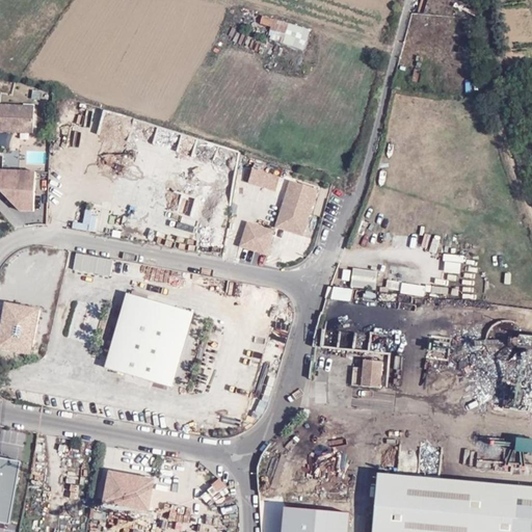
[(261,21),(272,24),(273,17),(263,15),(261,21)]
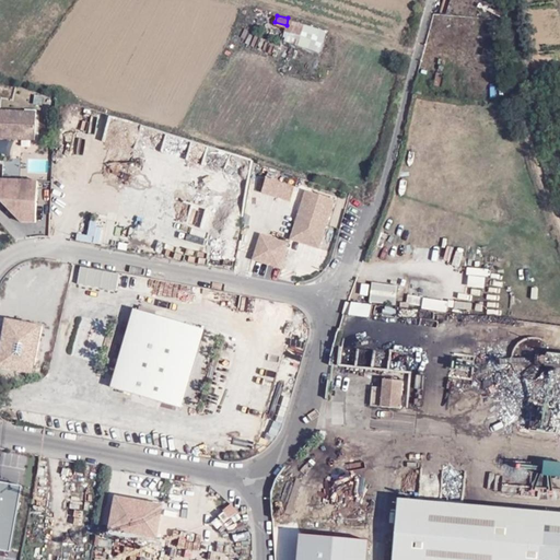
[(496,86),(476,85),(475,96),(496,97),(496,86)]
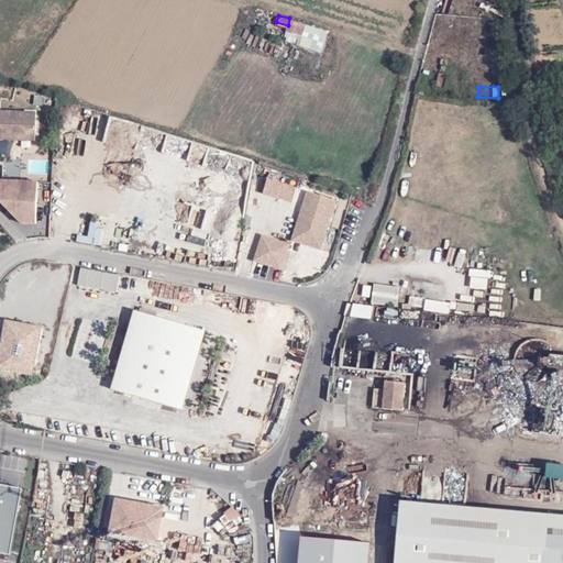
[(0,132),(29,133),(30,106),(0,103),(0,132)]
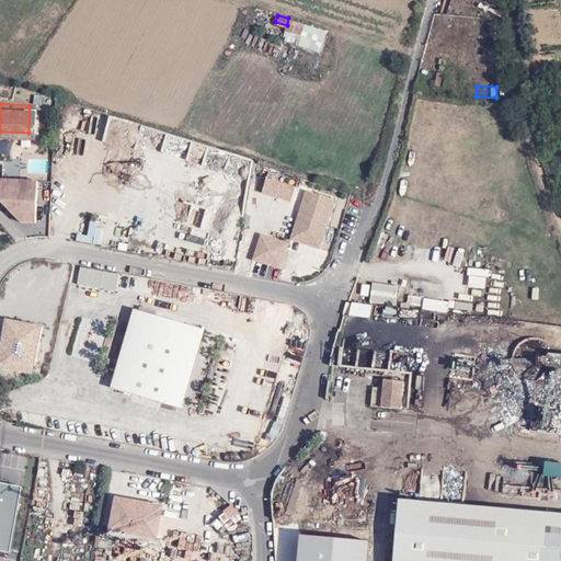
[(57,141),(57,152),(72,152),(72,141),(57,141)]
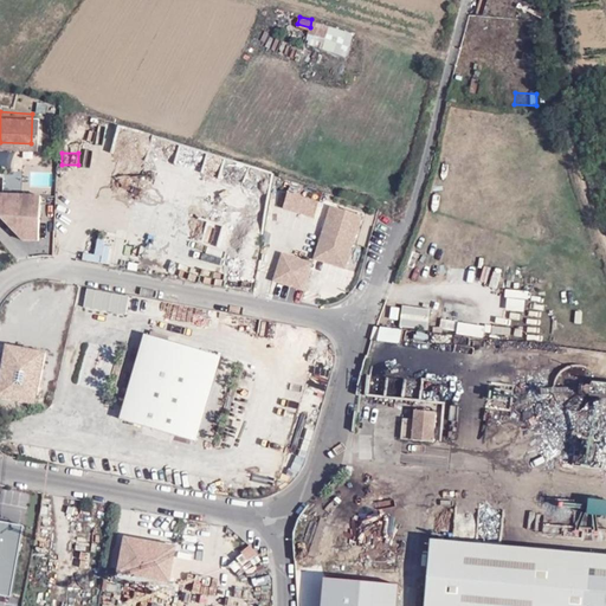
[(320,199),(289,189),(284,205),(315,214),(320,199)]
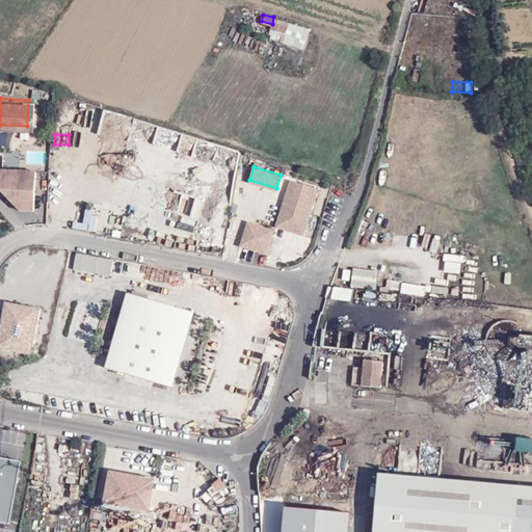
[(0,202),(18,203),(18,213),(36,213),(36,171),(0,170),(0,202)]
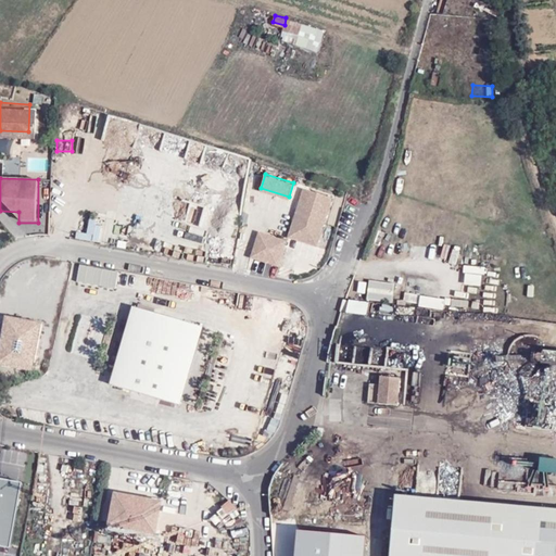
[(291,226),(294,227),(305,230),(302,238),(317,242),(331,196),(303,186),(297,207),(291,226)]
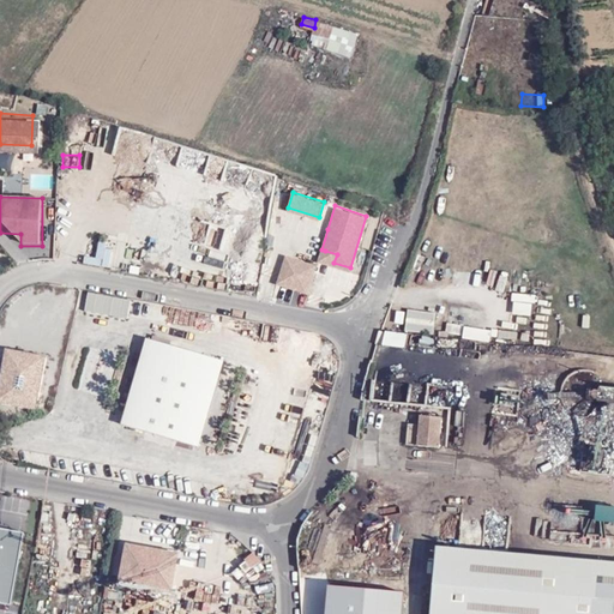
[(100,246),(97,258),(85,256),(84,263),(109,269),(114,248),(100,246)]
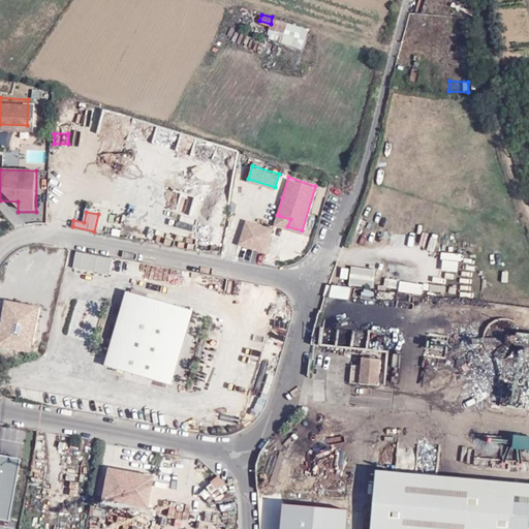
[(287,226),(290,219),(280,216),(277,215),(275,222),(287,226)]
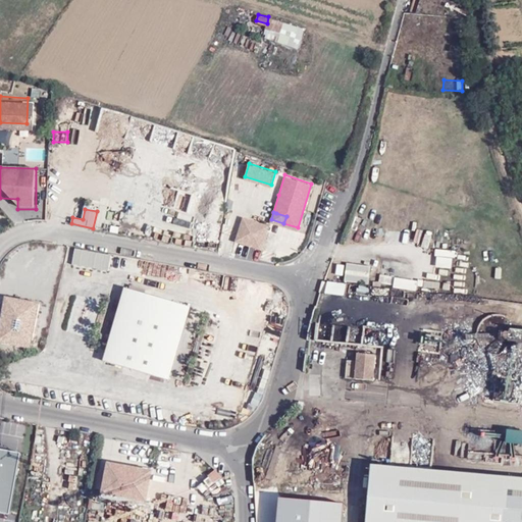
[(252,219),(243,216),(241,222),(250,225),(252,219)]
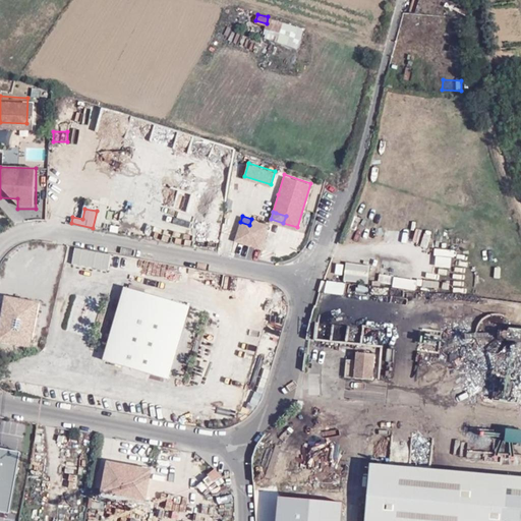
[(262,247),(269,224),(251,219),(249,225),(240,222),(236,236),(238,240),(262,247)]
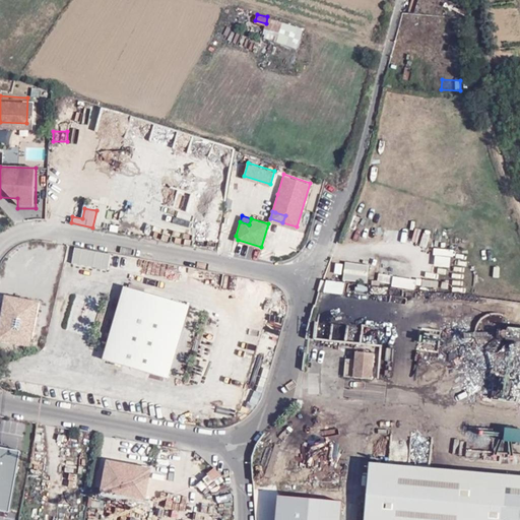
[(72,266),(110,269),(111,252),(73,250),(72,266)]
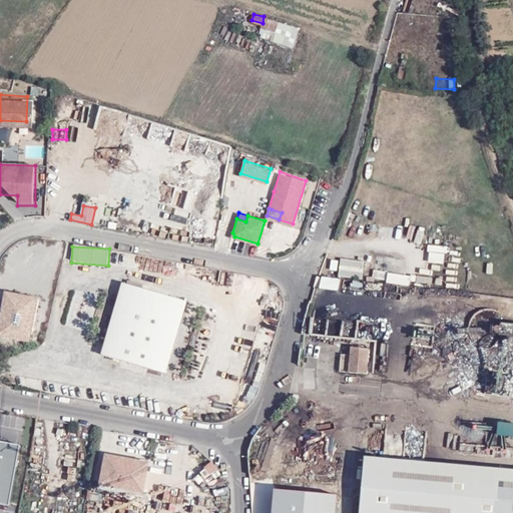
[(391,261),(393,252),(384,250),(382,259),(391,261)]
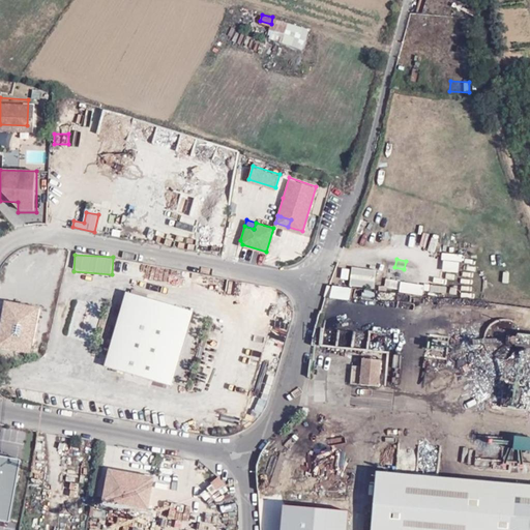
[(443,262),(443,272),(460,273),(460,263),(443,262)]
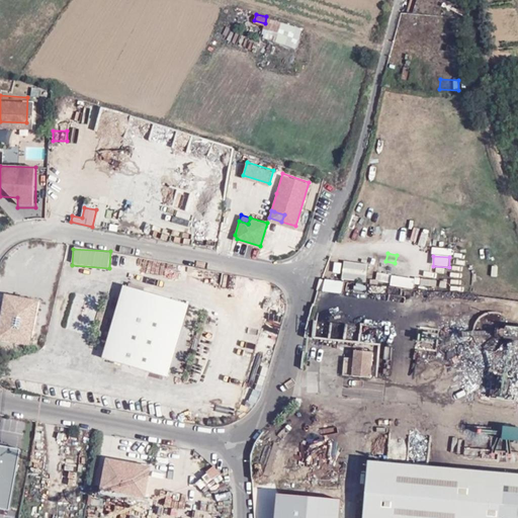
[(343,262),(343,281),(367,282),(367,263),(343,262)]
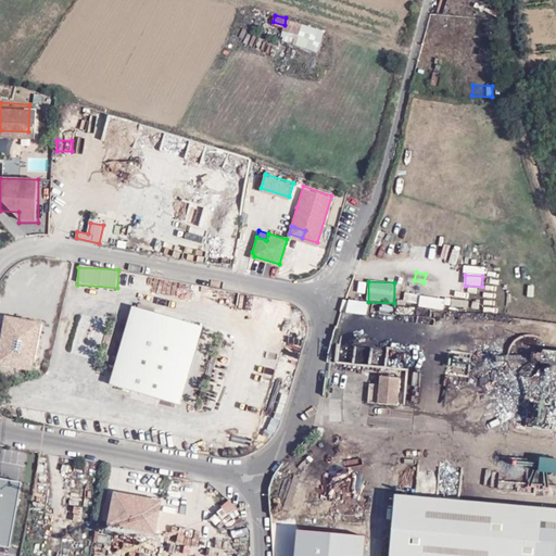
[(444,311),(445,300),(420,297),(419,307),(444,311)]
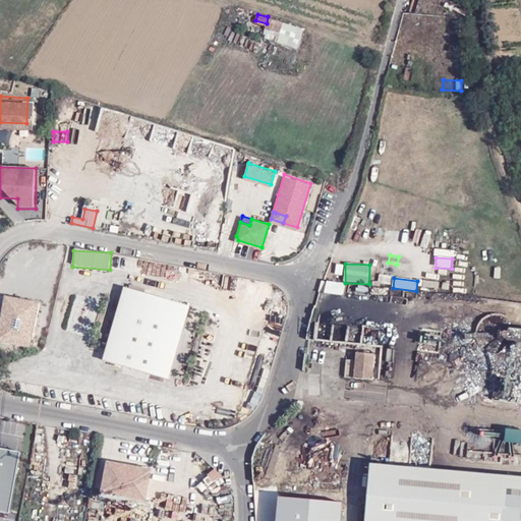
[(421,280),(420,287),(438,289),(439,283),(421,280)]
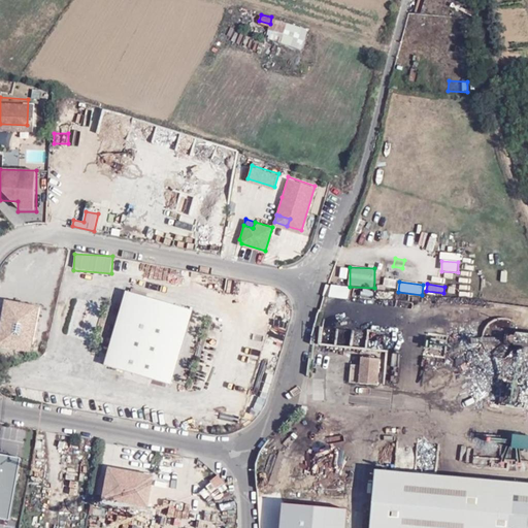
[(324,286),(324,299),(350,299),(351,287),(324,286)]
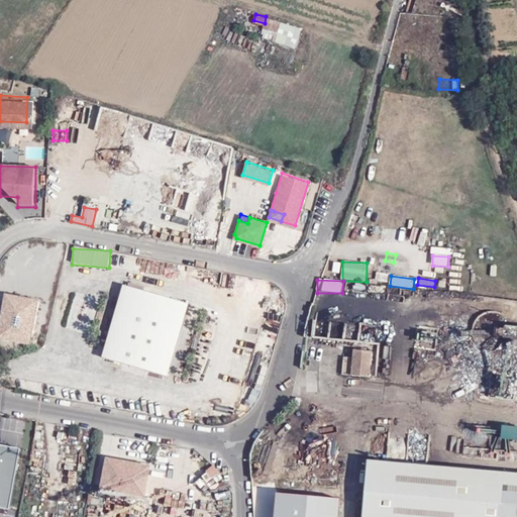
[(181,302),(127,287),(108,357),(162,372),(181,302)]
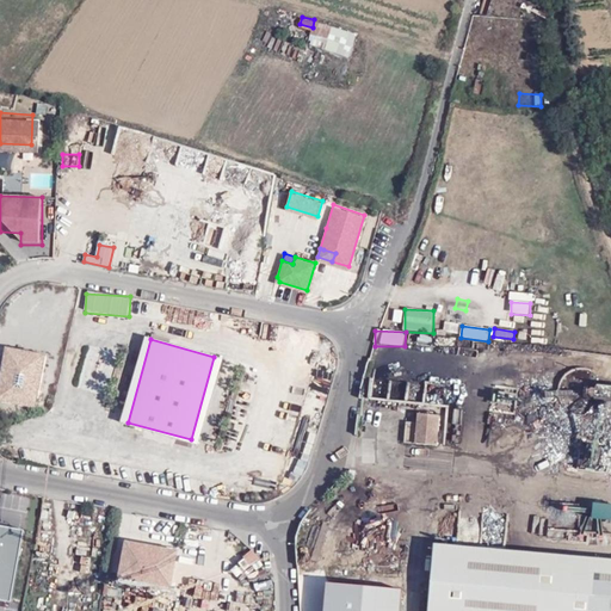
[(0,400),(36,407),(45,356),(7,349),(0,387),(0,400)]
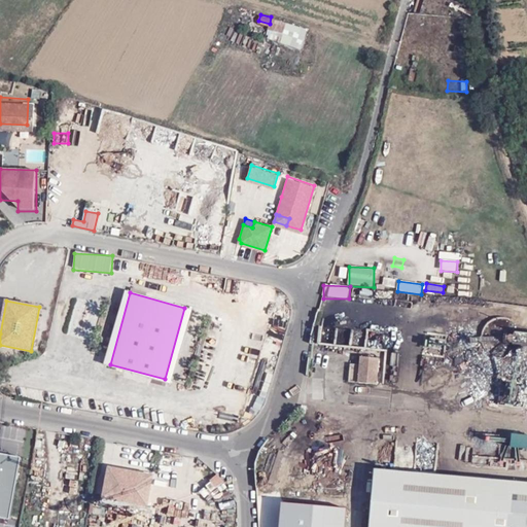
[(172,382),(192,310),(184,308),(165,379),(172,382)]
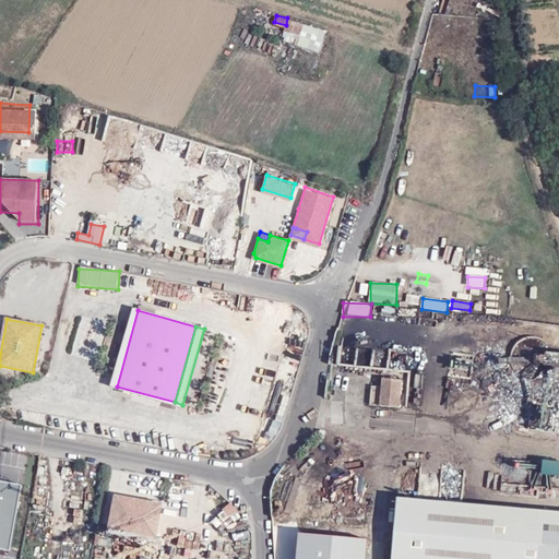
[(402,381),(384,380),(382,407),(400,408),(402,381)]
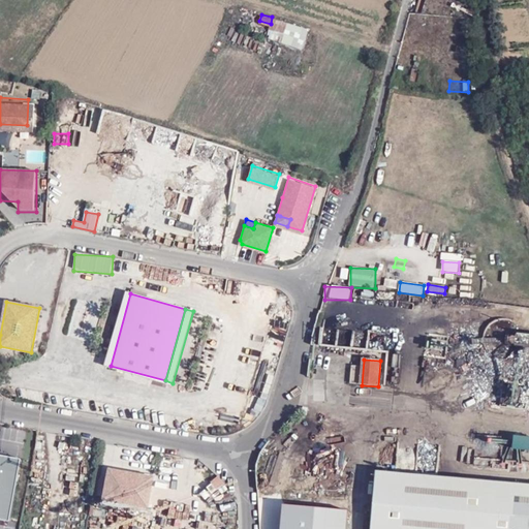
[(313,426),(299,436),(303,442),(317,431),(313,426)]
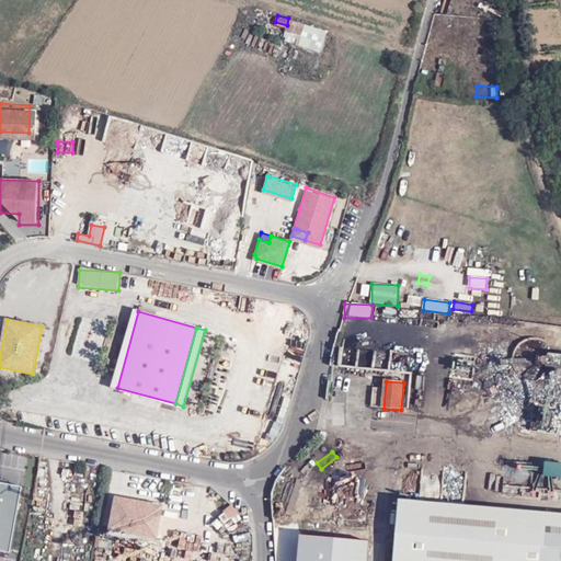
[(560,479),(560,465),(545,464),(545,466),(506,464),(506,477),(497,477),(497,488),(550,491),(550,479),(560,479)]
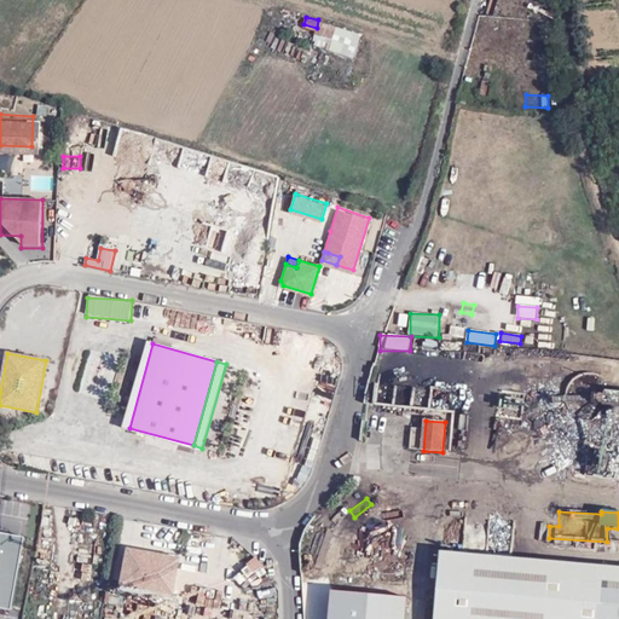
[(27,539),(0,534),(0,611),(13,613),(27,539)]
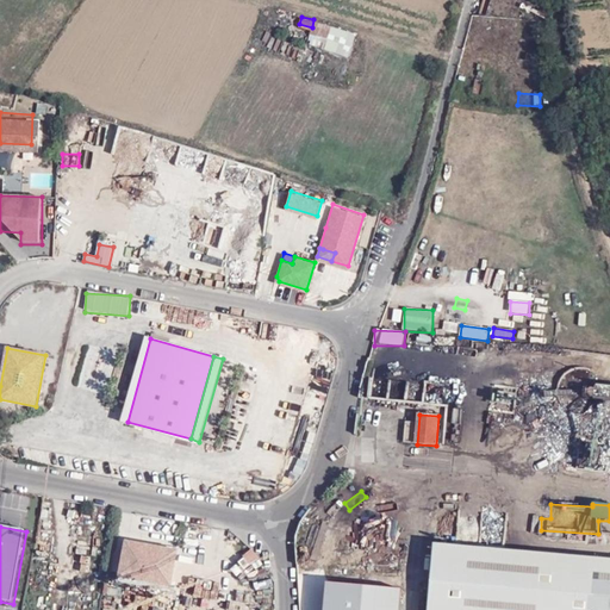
[(147,562),(173,567),(176,549),(125,540),(119,572),(132,574),(135,560),(147,562)]
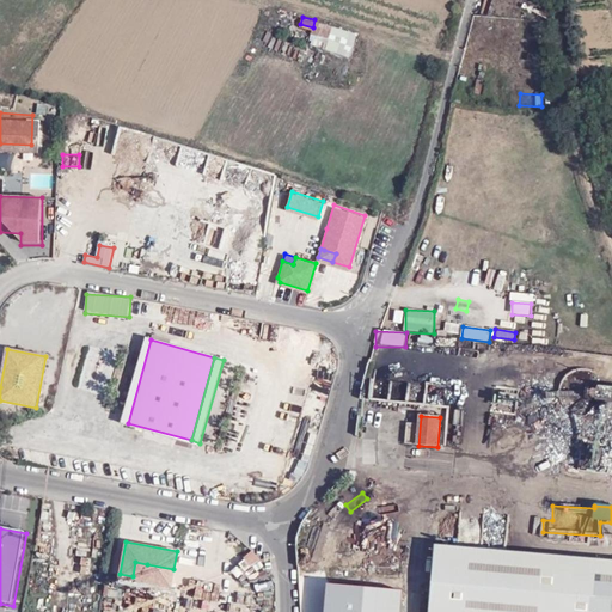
[(357,543),(353,568),(381,574),(387,550),(357,543)]
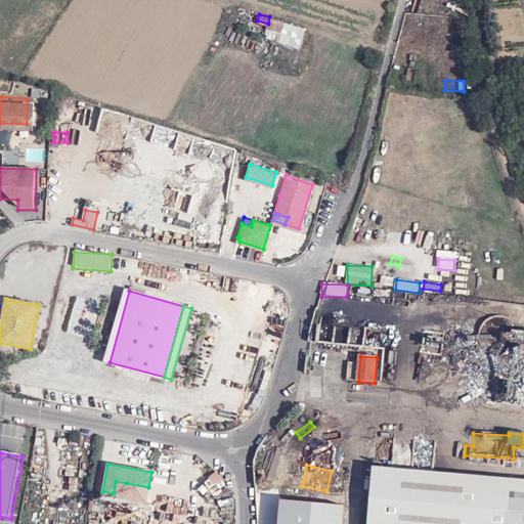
[(215,484),(209,479),(214,473),(206,466),(195,477),(203,483),(198,489),(206,495),(215,484)]
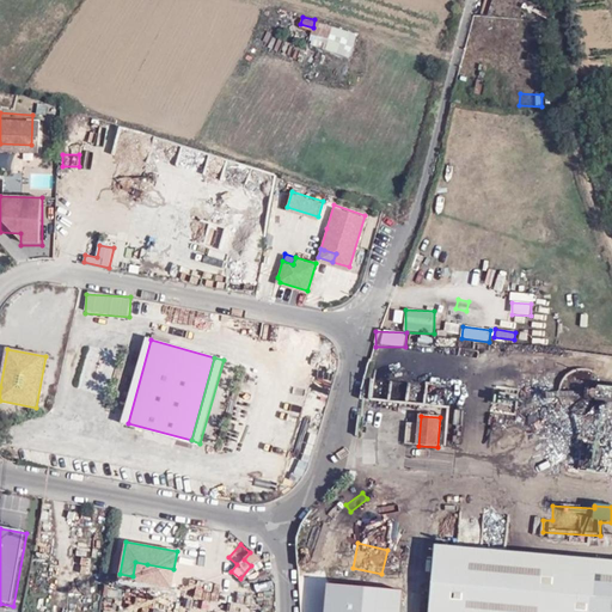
[(611,611),(611,562),(438,546),(430,611),(611,611)]
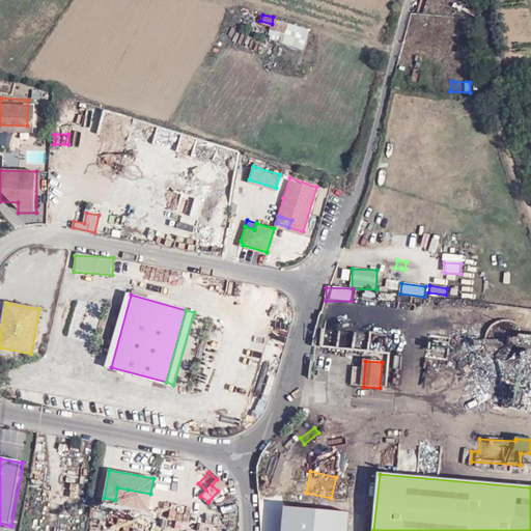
[(220,492),(226,486),(220,478),(214,483),(220,492)]
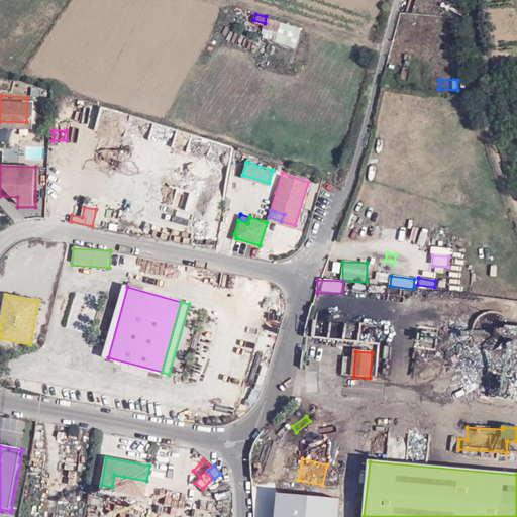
[(112,487),(144,493),(146,481),(124,477),(114,475),(112,487)]
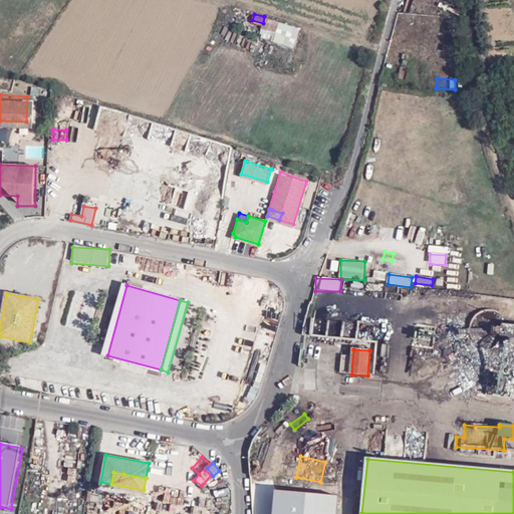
[(336,513),(338,498),(275,493),(273,513),(336,513)]
